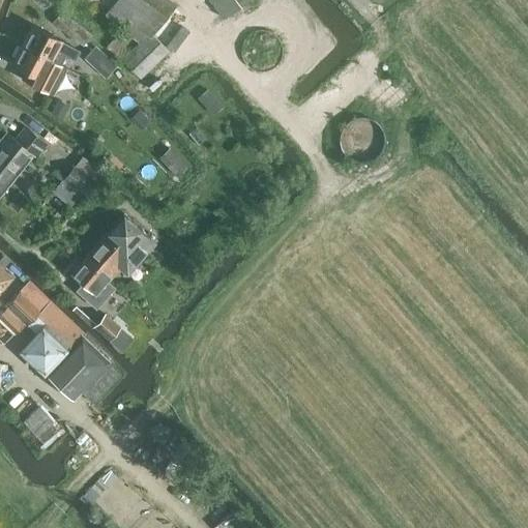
[(118,0),(110,11),(146,39),(175,0),(118,0)]
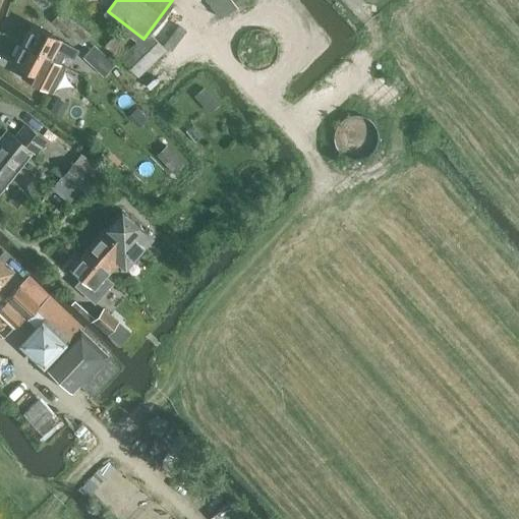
[(207,0),(221,19),(245,0),(207,0)]
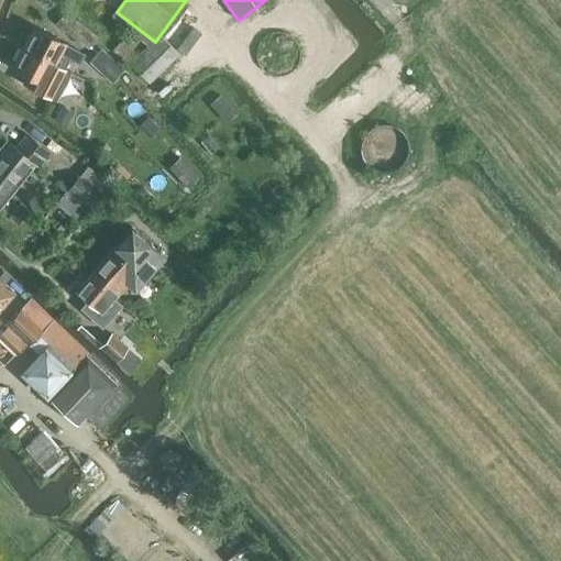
[(184,12),(171,30),(180,37),(196,21),(184,12)]
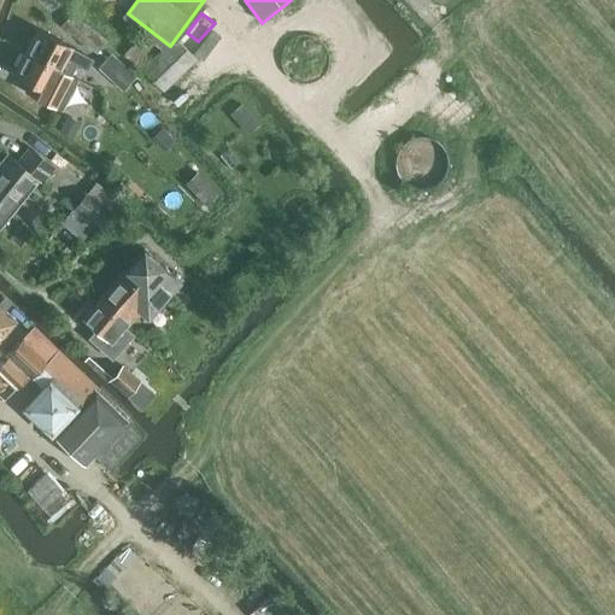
[(63,28),(99,54),(109,42),(72,15),(63,28)]
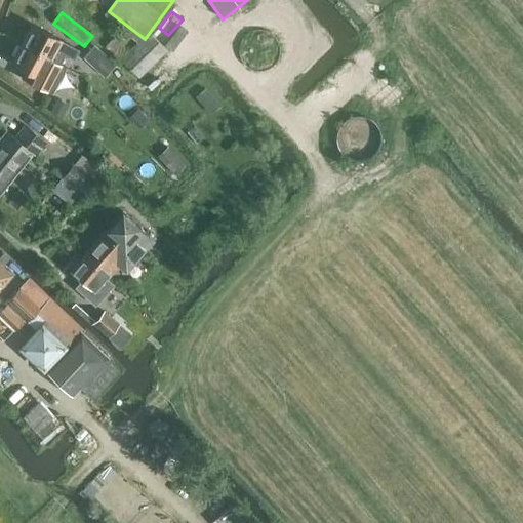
[(33,27),(24,45),(52,61),(57,51),(71,58),(75,50),(70,48),(71,46),(33,27)]
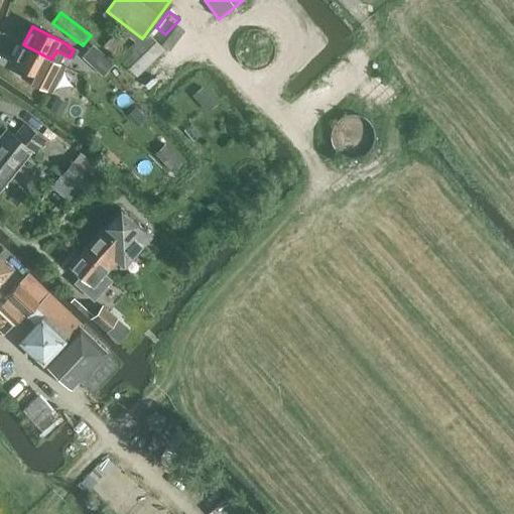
[(166,50),(150,34),(142,44),(121,29),(106,47),(120,58),(138,78),(166,50)]
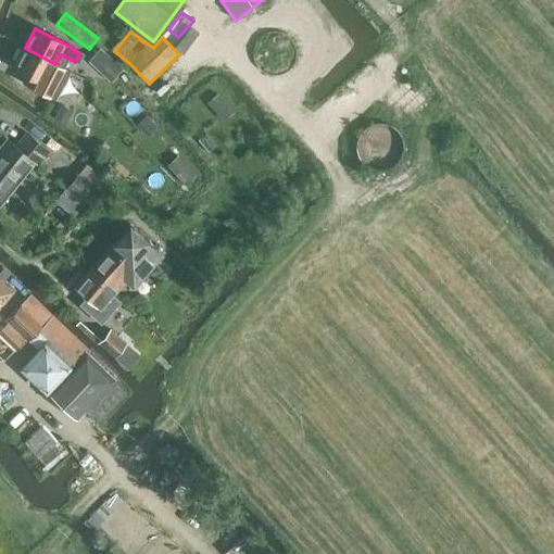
[(55,64),(25,48),(14,67),(54,89),(55,87),(61,89),(64,82),(50,74),(55,64)]
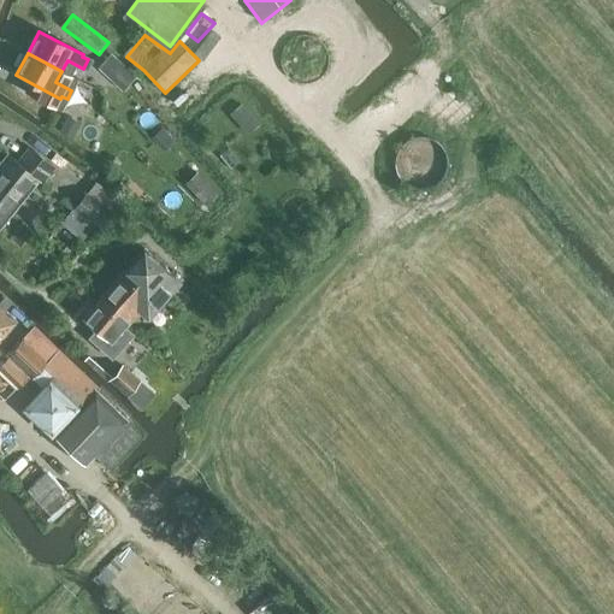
[(100,69),(124,92),(137,78),(113,54),(100,69)]
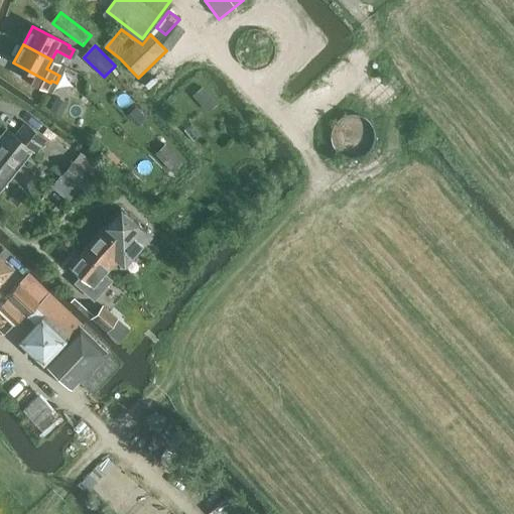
[(66,81),(79,88),(85,77),(72,70),(66,81)]
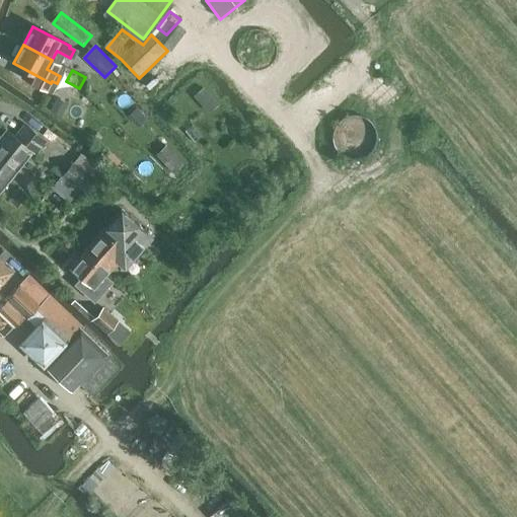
[(208,88),(199,94),(211,113),(220,105),(208,88)]
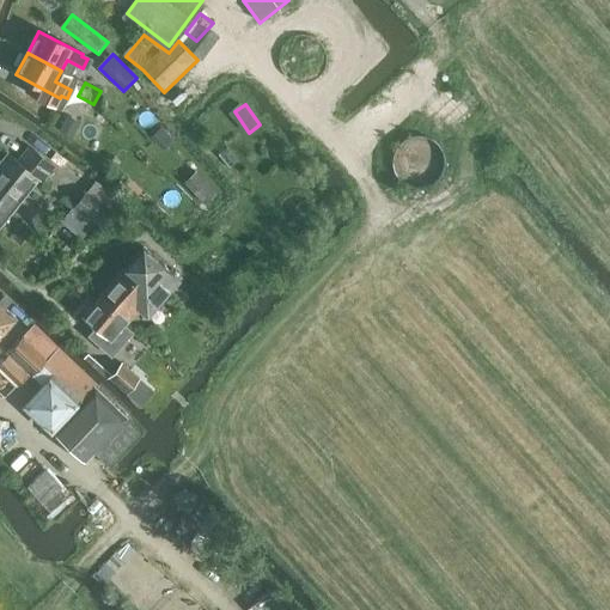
[(67,121),(62,130),(73,138),(79,128),(67,121)]
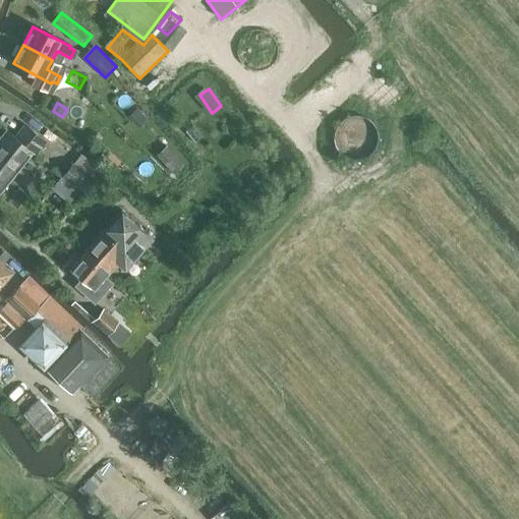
[(382,136),(382,135),(381,128),(379,124),(377,120),(369,115),(364,113),(360,113),(354,113),(350,114),(342,120),(338,125),(337,130),(336,134),(337,139),(338,143),(342,151),(354,158),(358,158),(367,157),(375,152),(378,149),(380,145),(382,136)]
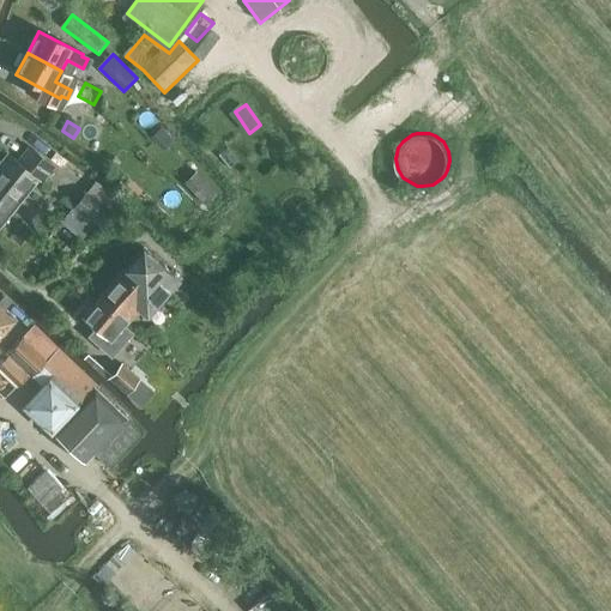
[(0,168),(0,228),(40,180),(43,183),(56,168),(31,149),(19,163),(11,156),(0,168)]
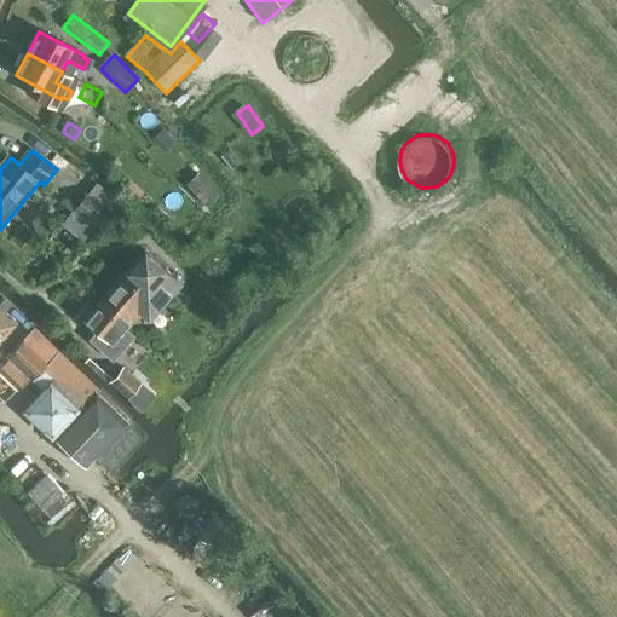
[(188,186),(208,208),(221,196),(201,174),(188,186)]
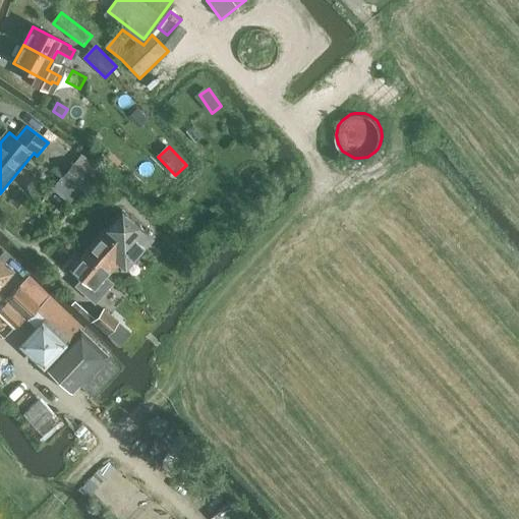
[(64,177),(83,193),(94,180),(74,165),(64,177)]
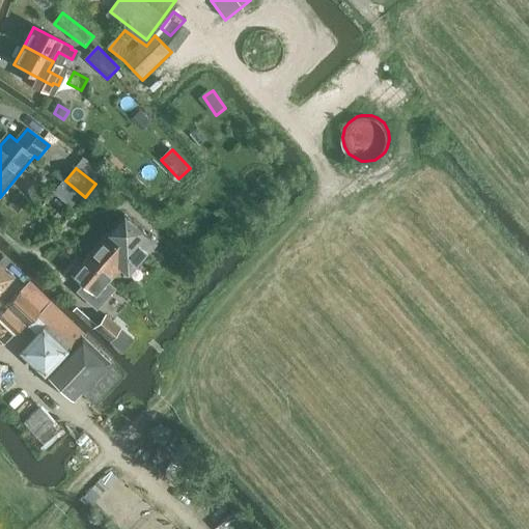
[(110,233),(85,262),(110,284),(121,270),(130,277),(159,244),(124,216),(109,233),(110,233)]
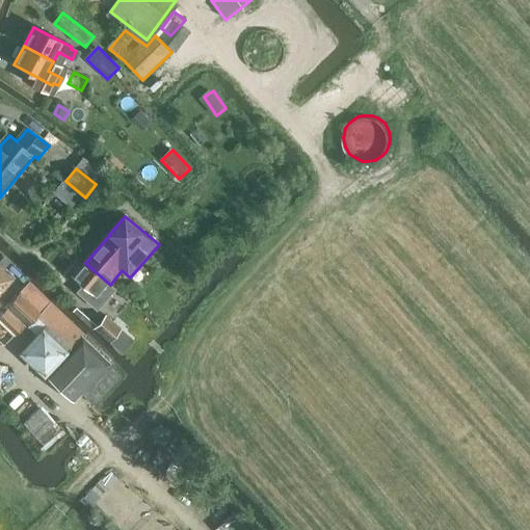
[(173,234),(186,244),(192,237),(179,227),(173,234)]
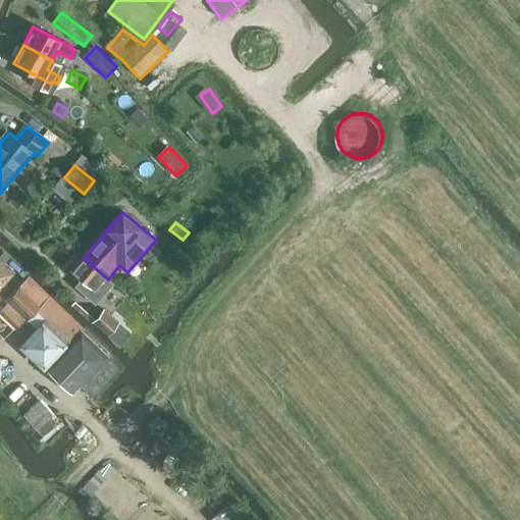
[(108,279),(84,258),(71,271),(83,281),(78,288),(97,305),(114,284),(108,279)]
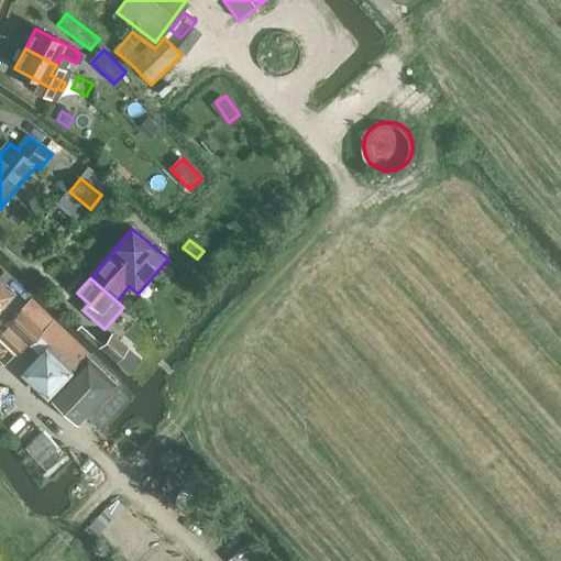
[(0,312),(14,296),(0,283),(0,312)]
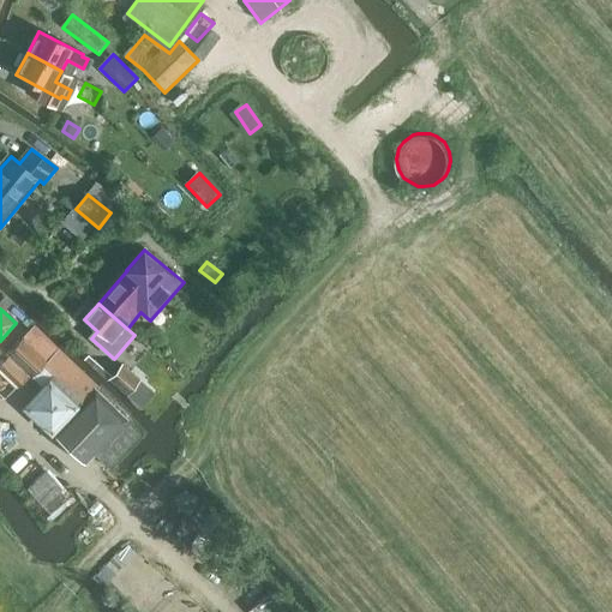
[(67,358),(36,328),(35,328),(9,354),(34,378),(45,366),(52,372),(67,358)]
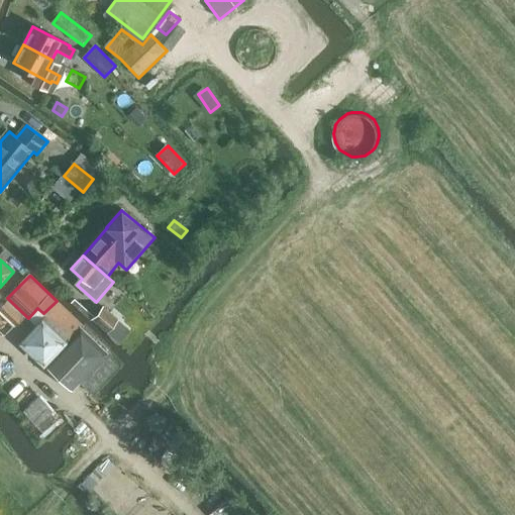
[(119,367),(109,356),(107,354),(108,354),(81,328),(83,325),(57,301),(43,313),(69,337),(53,353),(55,355),(48,363),(47,361),(44,365),(73,392),(74,391),(86,402),(119,367)]
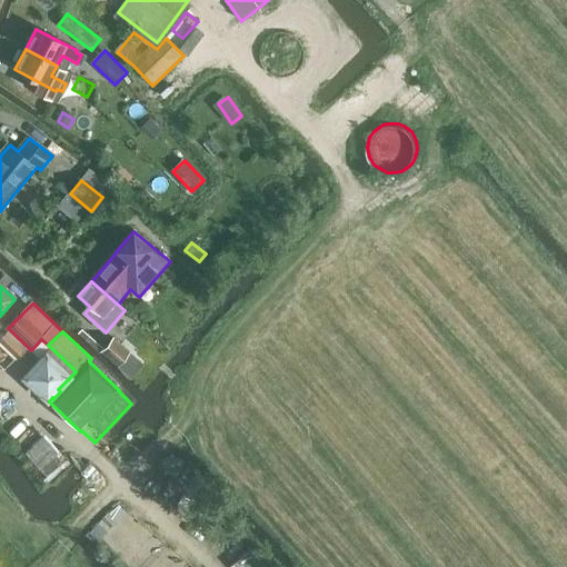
[(131,354),(115,338),(102,351),(119,367),(131,354)]
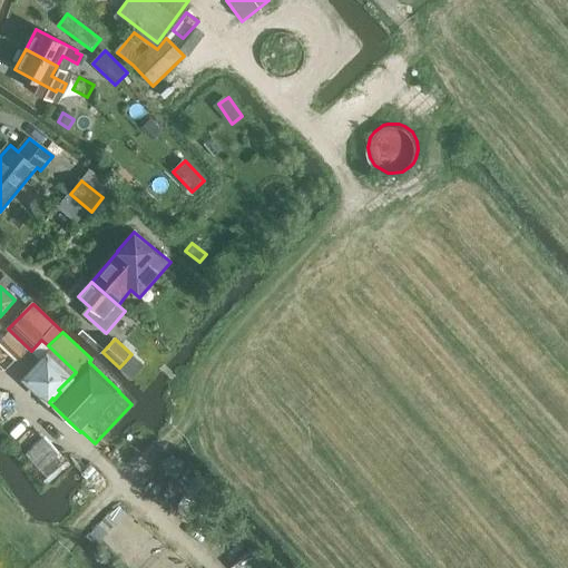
[(54,480),(74,461),(39,424),(19,443),(54,480)]
